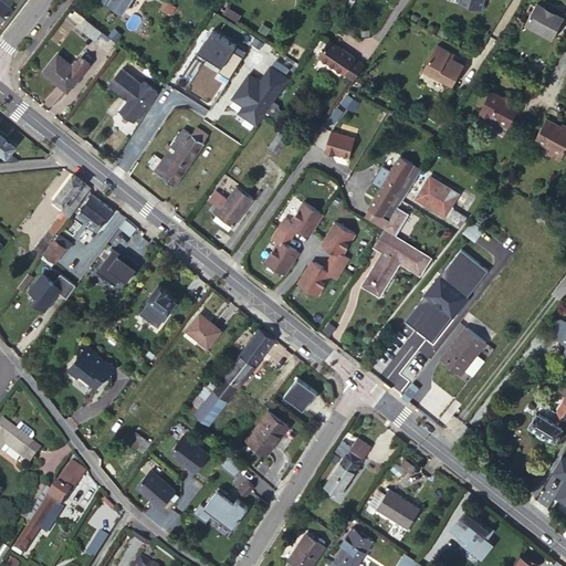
[(0,0),(0,21),(10,8),(0,0)]
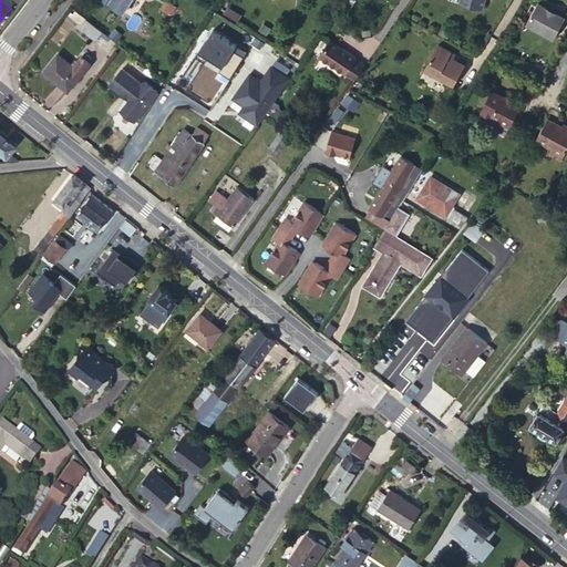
[(103,0),(124,12),(131,0),(103,0)]
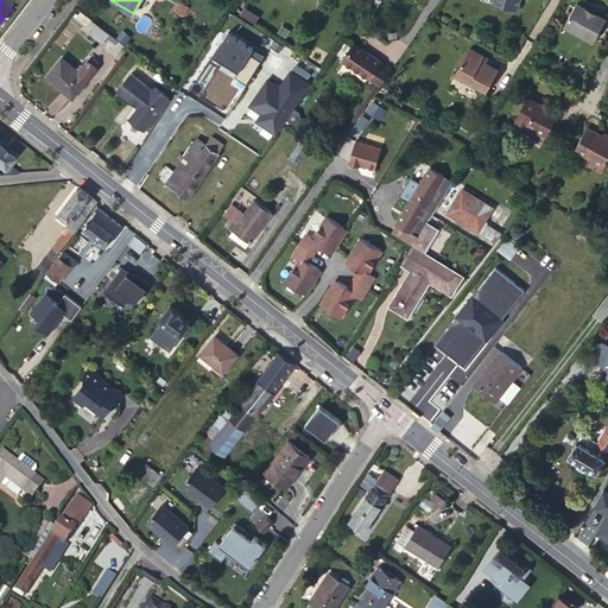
[(596,12),(589,7),(578,1),(565,23),(594,40),(607,18),(596,12)]
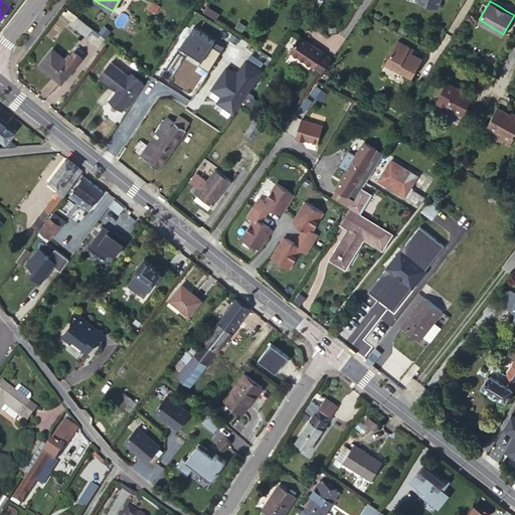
[(163,7),(157,3),(152,11),(158,15),(163,7)]
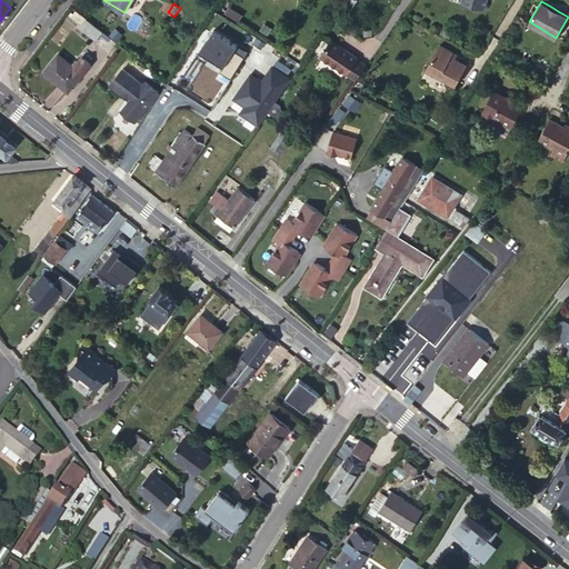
[(103,31),(86,18),(80,26),(97,39),(103,31)]
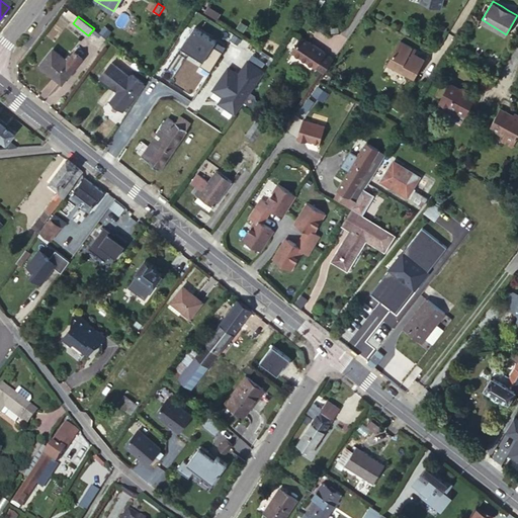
[(201,65),(210,71),(226,47),(194,26),(188,36),(187,36),(178,51),(187,57),(190,52),(204,60),(201,65)]
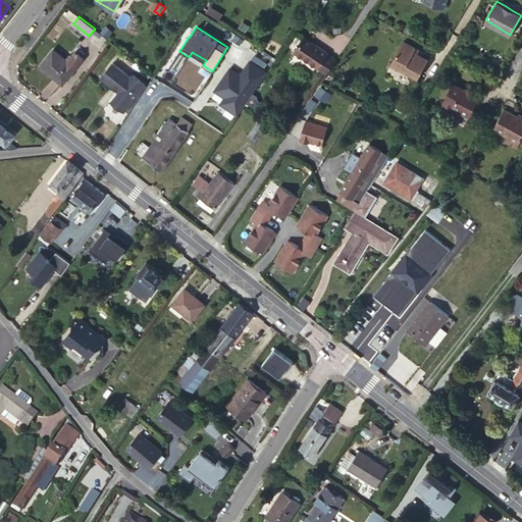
[(237,35),(232,42),(239,46),(243,40),(237,35)]
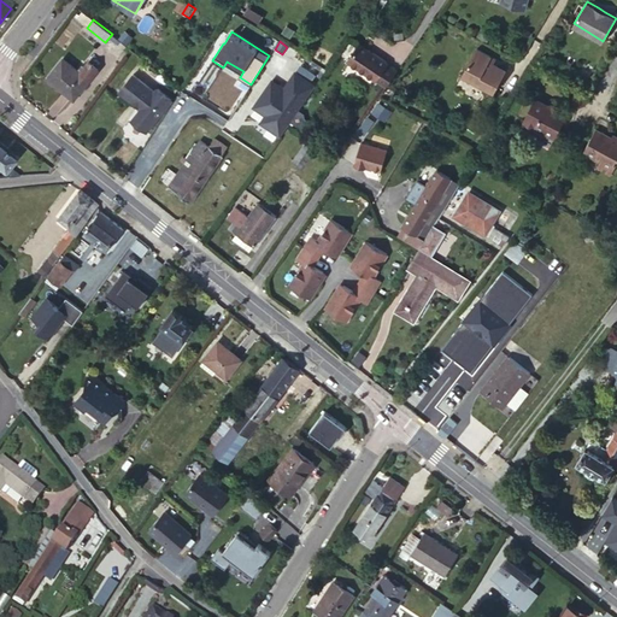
[(359,43),(347,62),(374,81),(375,78),(383,66),(386,63),(359,43)]
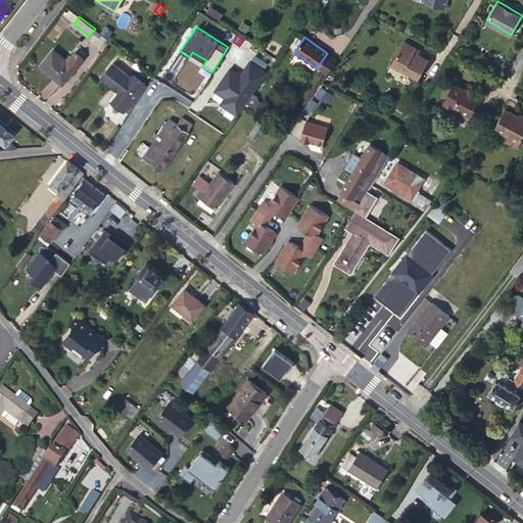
[(403,40),(394,58),(406,64),(403,69),(419,77),(428,57),(418,52),(414,50),(416,45),(403,40)]
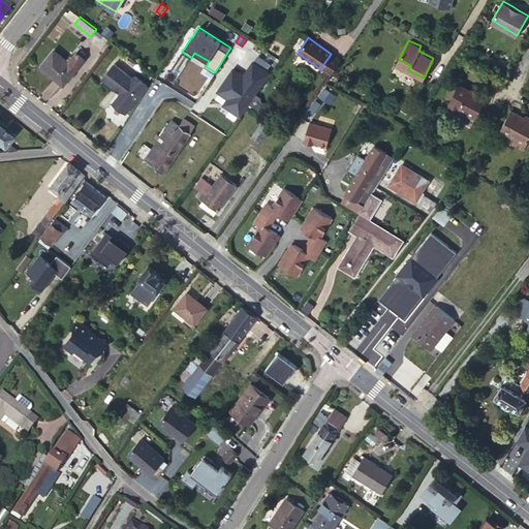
[(85,59),(75,52),(68,61),(54,49),(40,65),(64,85),(85,59)]
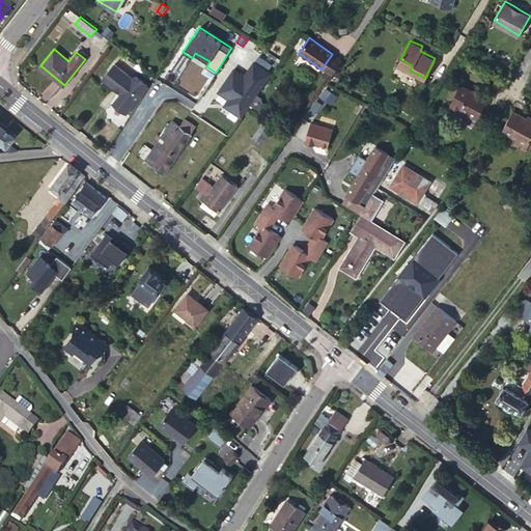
[(137,62),(128,54),(123,58),(134,66),(137,62)]
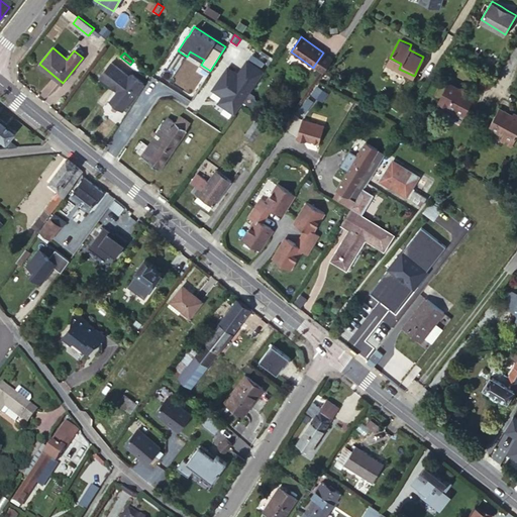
[(252,54),(248,60),(264,71),(268,65),(252,54)]
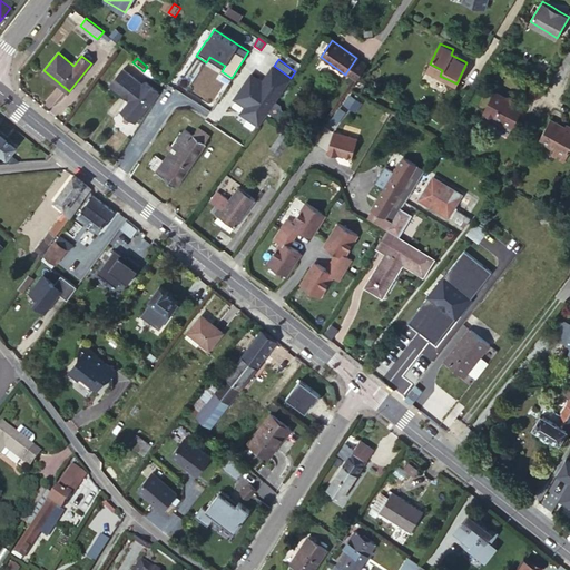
[(346,72),(356,79),(364,68),(354,61),(346,72)]
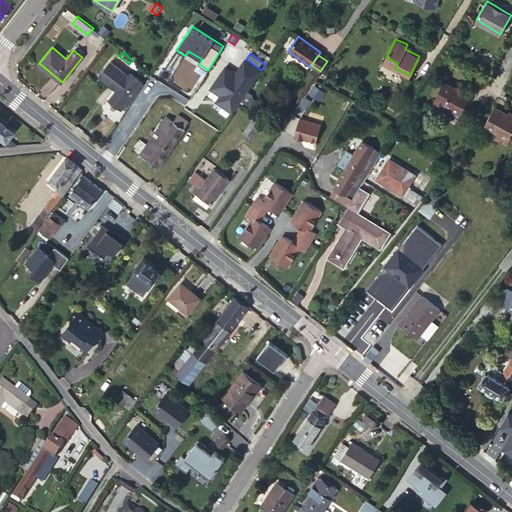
[(397,63),(386,57),(384,61),(395,68),(397,63)]
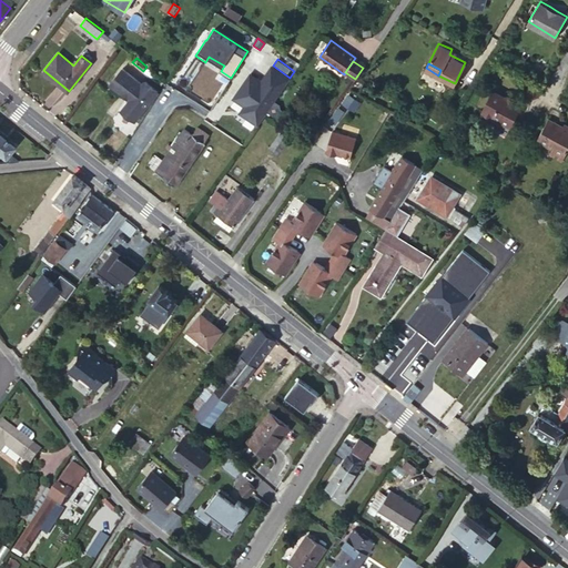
[(243,114),(257,123),(290,78),(273,66),(272,64),(265,74),(270,78),(265,83),(261,80),(250,72),(233,95),(243,103),(249,108),(243,114)]
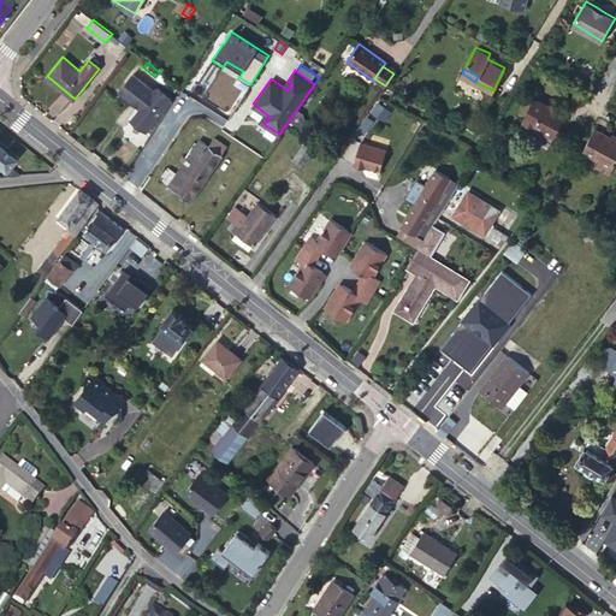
[(154,89),(131,73),(119,89),(142,106),(136,114),(137,120),(148,129),(171,96),(157,86),(154,89)]
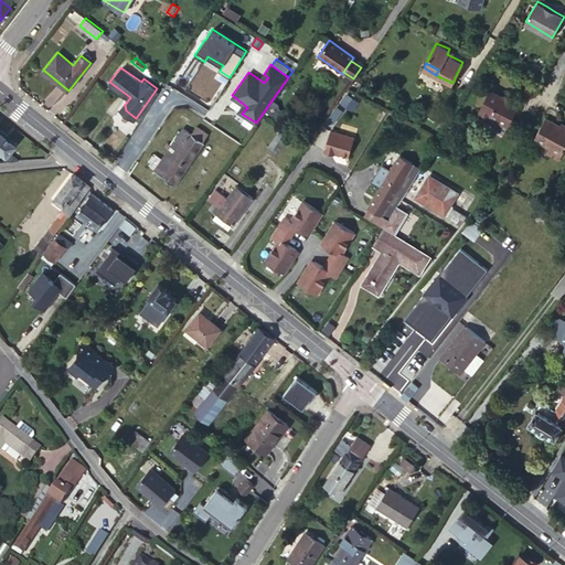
[(496,94),(496,93),(484,87),(472,109),(483,115),(484,114),(501,124),(512,104),(496,94)]
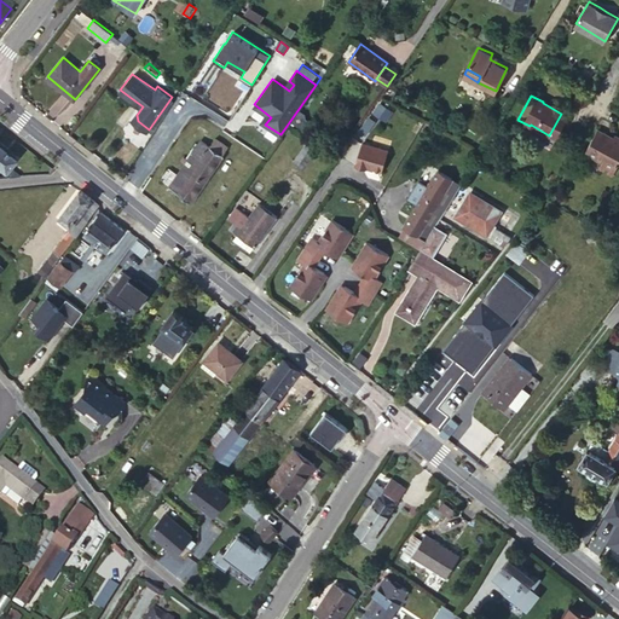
[(544,100),(543,102),(543,103),(561,114),(562,110),(544,100)]
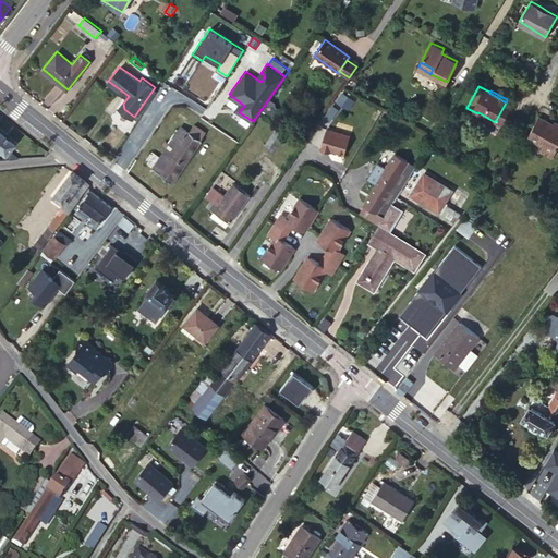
[(338,101),(348,107),(353,98),(343,93),(338,101)]
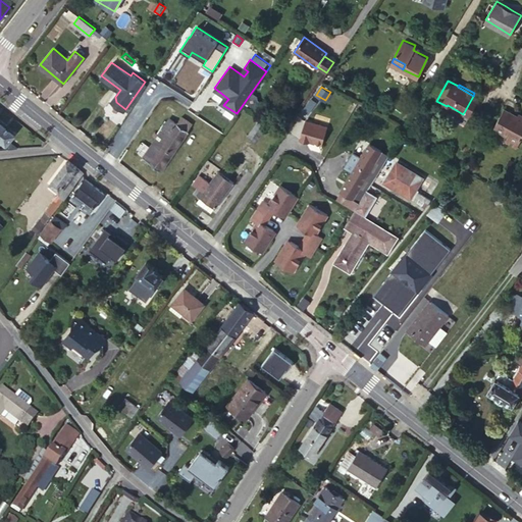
[(516,149),(521,138),(521,117),(517,115),(516,118),(511,115),(511,114),(504,110),(492,128),(507,137),(504,143),(516,149)]
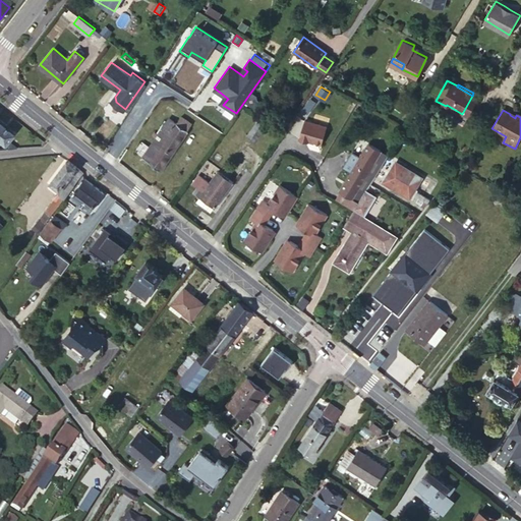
[(180,116),(176,122),(187,129),(191,123),(180,116)]
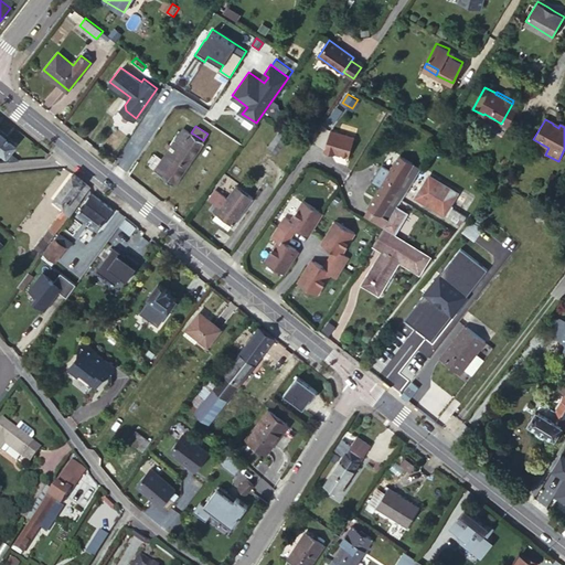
[(203,140),(191,132),(183,127),(170,145),(168,149),(161,159),(155,168),(153,169),(176,184),(204,141),(203,140)]
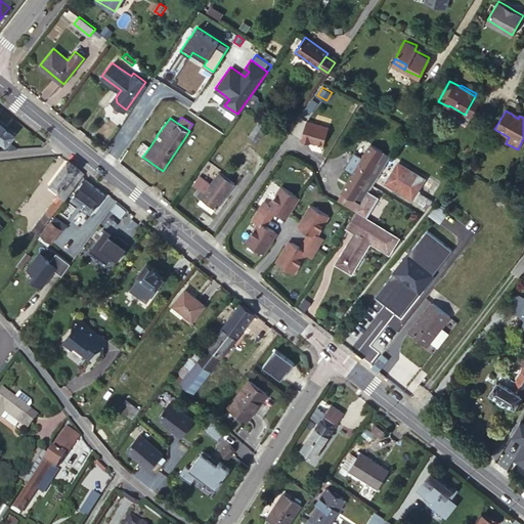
[(268,125),(260,119),(251,132),(259,138),(268,125)]
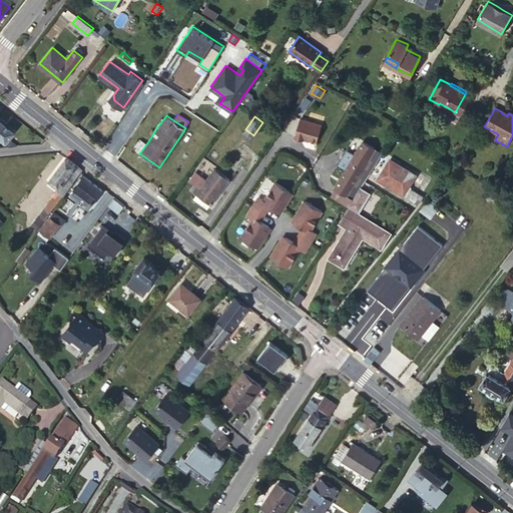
[(300,117),(295,136),(317,142),(322,123),(300,117)]
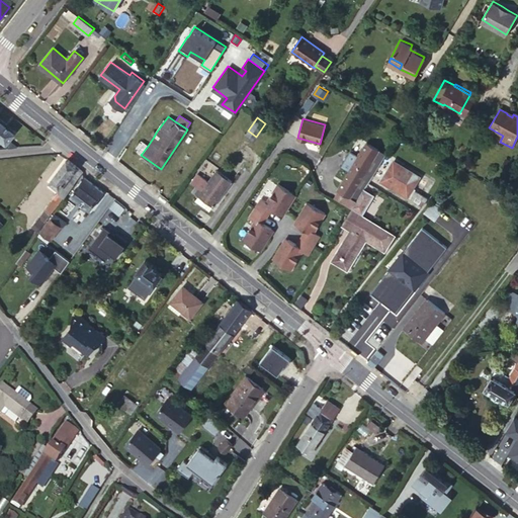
[(0,140),(3,143),(7,138),(12,132),(0,120),(0,140)]
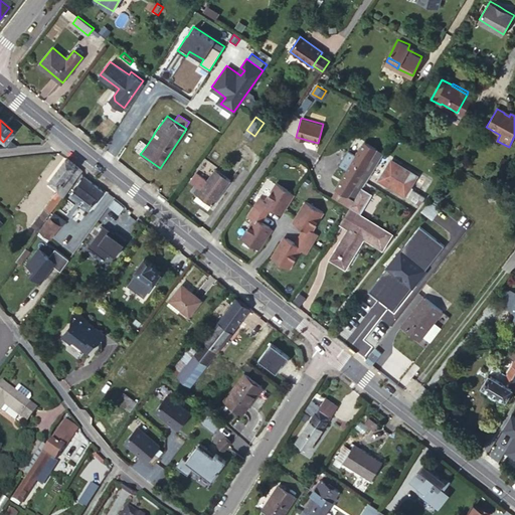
[(8,146),(16,145),(7,137),(3,142),(8,146)]
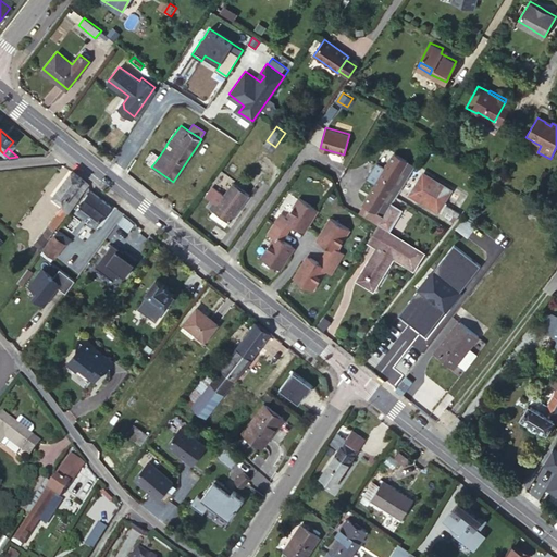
[(145,160),(152,165),(159,157),(151,151),(145,160)]
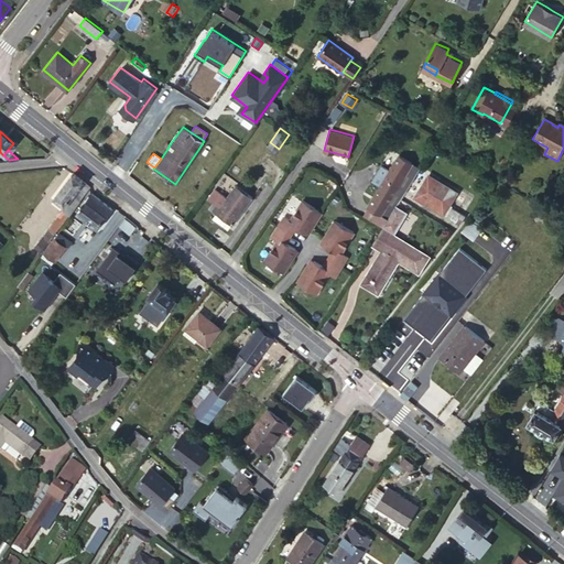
[(413,161),(401,153),(368,204),(369,204),(381,212),(413,161)]
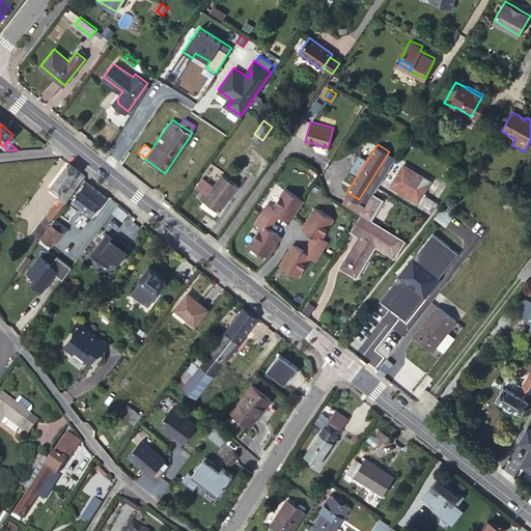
[(80,170),(70,163),(52,186),(61,193),(60,197),(36,229),(36,230),(35,232),(39,235),(75,188),(70,184),(80,170)]
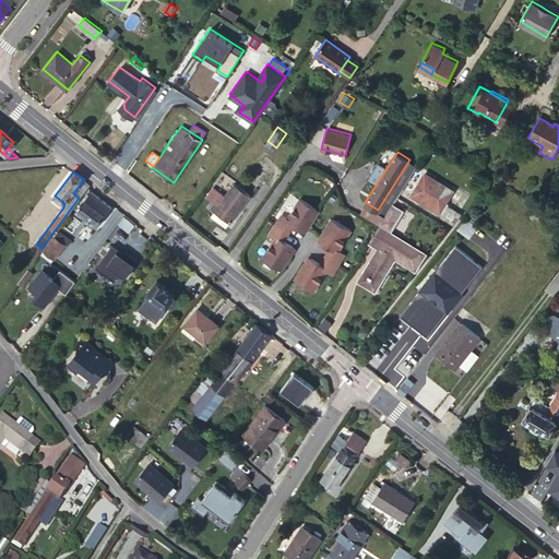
[(412,194),(439,211),(443,202),(451,190),(425,174),(412,194)]
